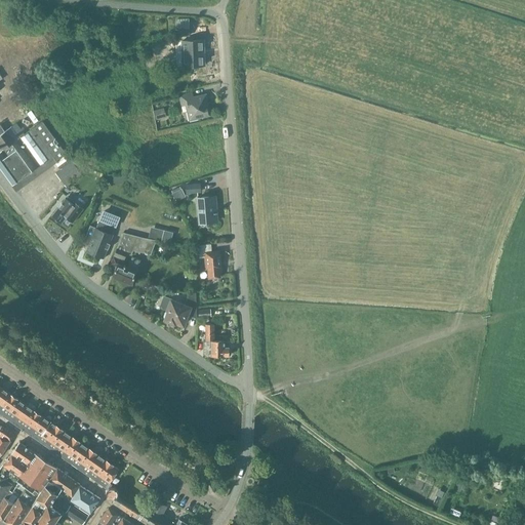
[(182,41),(183,67),(204,66),(203,41),(182,41)]
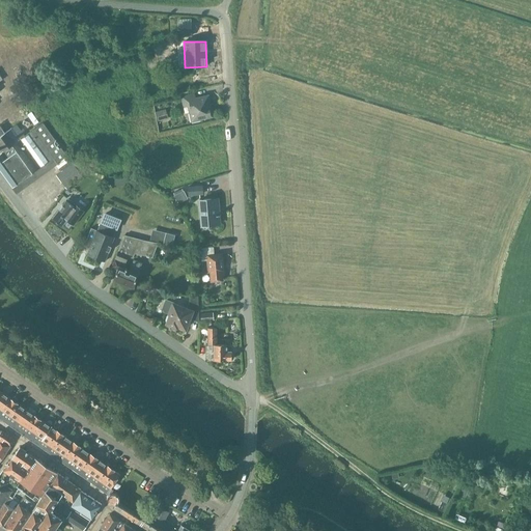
[(200,120),(199,118),(211,116),(206,99),(196,102),(194,95),(183,99),(185,108),(190,106),(192,113),(190,114),(192,122),(200,120)]
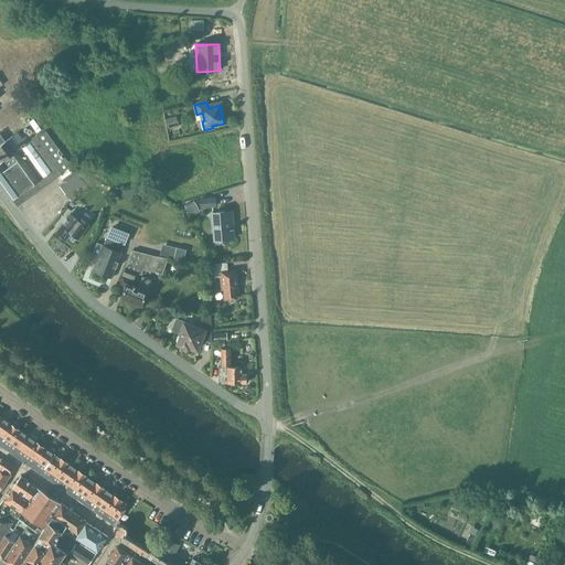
[(161,114),(148,118),(150,124),(163,119),(161,114)]
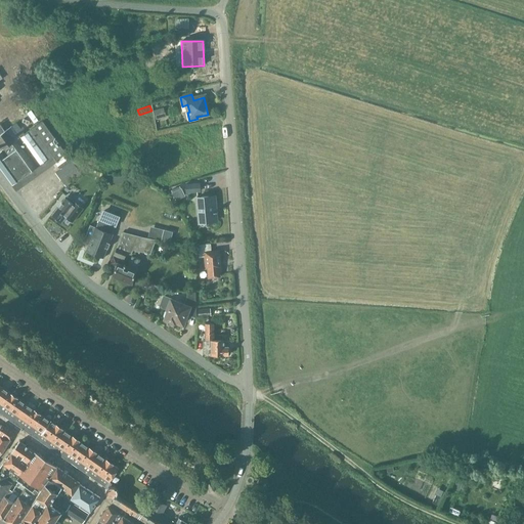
[(42,122),(25,134),(24,135),(15,124),(4,132),(0,125),(0,169),(15,190),(66,155),(42,122)]
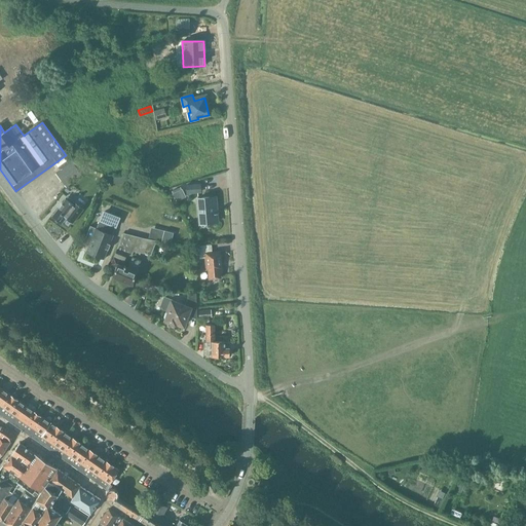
[(82,175),(71,161),(55,174),(59,179),(60,178),(64,182),(63,183),(66,188),(82,175)]
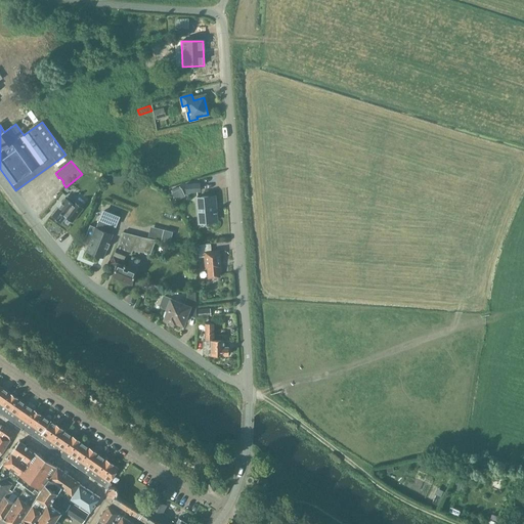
[(201,192),(200,183),(185,184),(185,193),(201,192)]
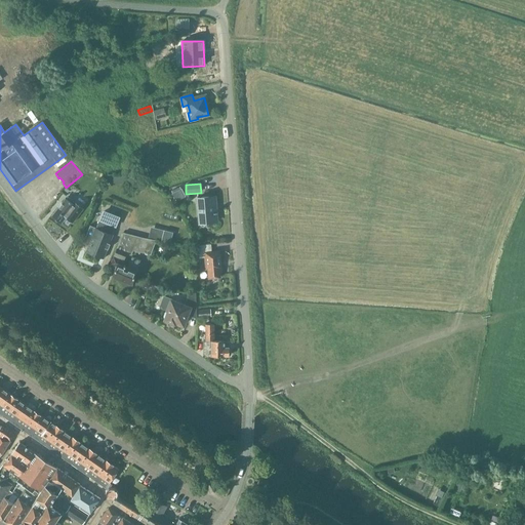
[(172,194),(175,201),(186,197),(182,189),(172,194)]
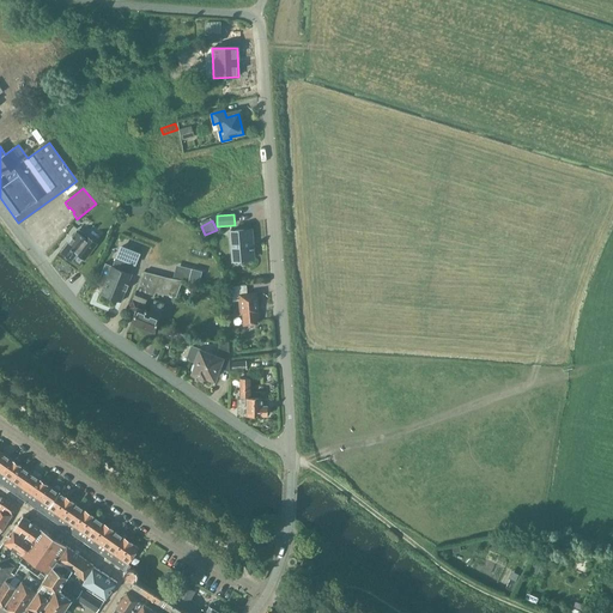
[(254,259),(252,230),(230,232),(232,261),(254,259)]
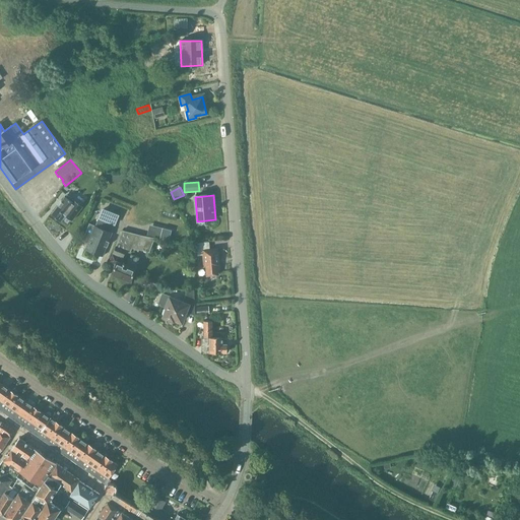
[(74,203),(70,200),(71,199),(67,196),(66,197),(65,197),(52,214),(60,221),(74,203)]
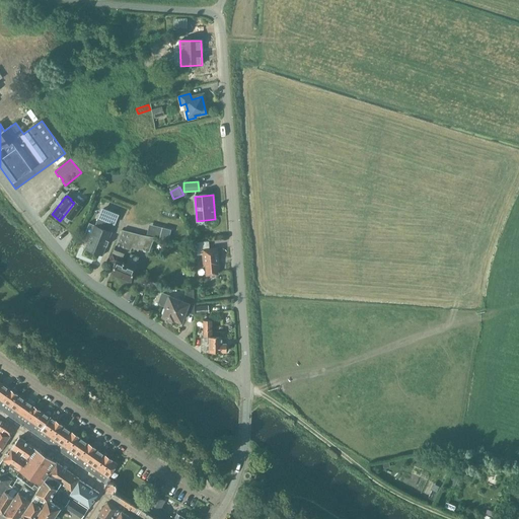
[(107,241),(110,233),(108,232),(112,224),(115,225),(119,214),(101,208),(97,218),(98,219),(96,224),(90,222),(90,221),(81,241),(87,243),(85,248),(101,255),(105,246),(106,246),(108,241),(107,241)]
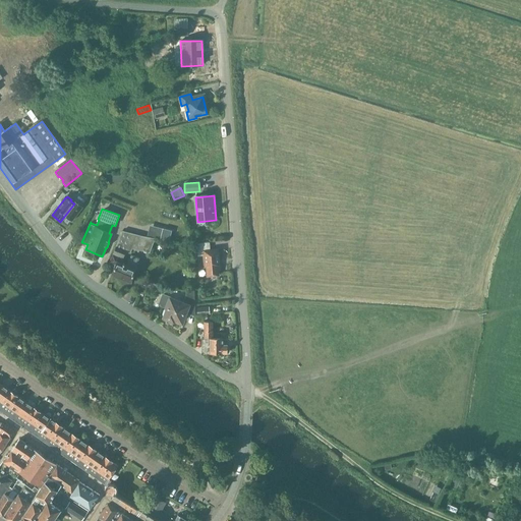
[(172,231),(163,228),(160,240),(169,242),(172,231)]
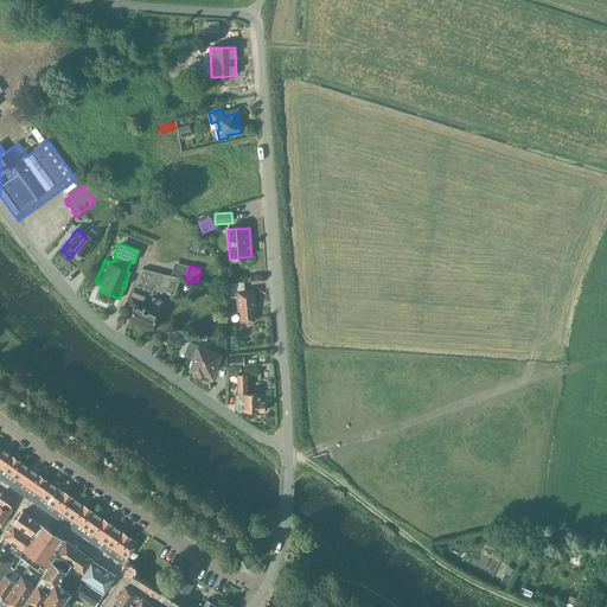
[(180,278),(171,276),(164,275),(142,269),(127,306),(134,308),(131,319),(152,328),(158,313),(163,301),(153,298),(147,310),(141,307),(146,294),(152,295),(153,291),(160,293),(160,294),(161,294),(161,292),(174,295),(180,278)]
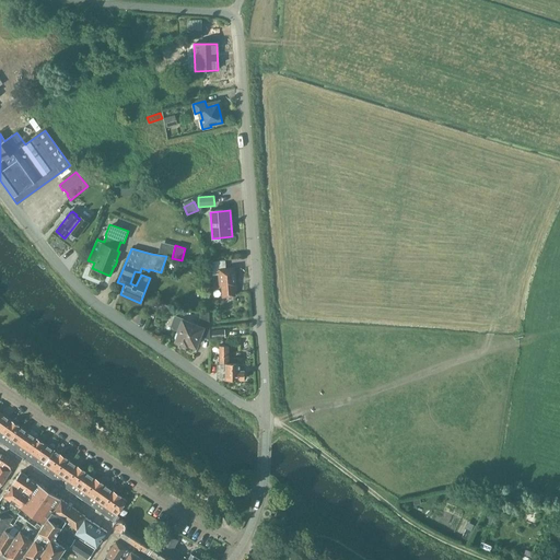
[(235,286),(234,268),(226,269),(225,260),(211,261),(212,276),(219,276),(220,287),(222,287),(223,298),(234,296),(233,287),(235,286)]
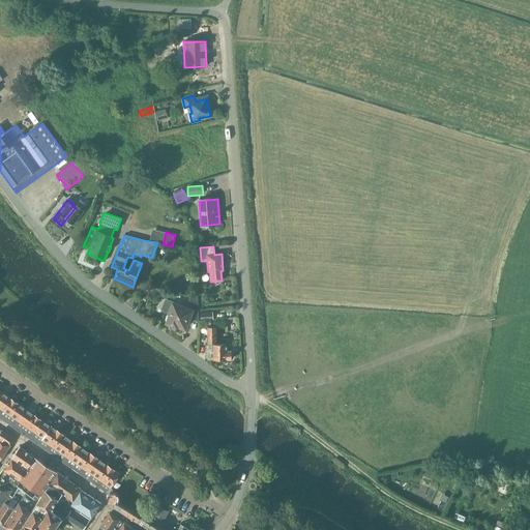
[(199,322),(198,294),(189,295),(189,300),(186,308),(173,302),(169,313),(170,313),(167,323),(168,323),(167,324),(169,325),(170,326),(172,327),(174,327),(174,326),(176,326),(176,325),(184,328),(189,318),(192,318),(198,318),(198,322),(199,322)]
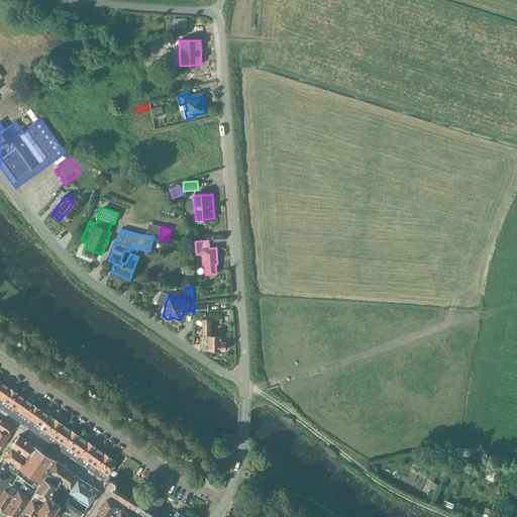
[(208,312),(207,305),(195,306),(196,313),(208,312)]
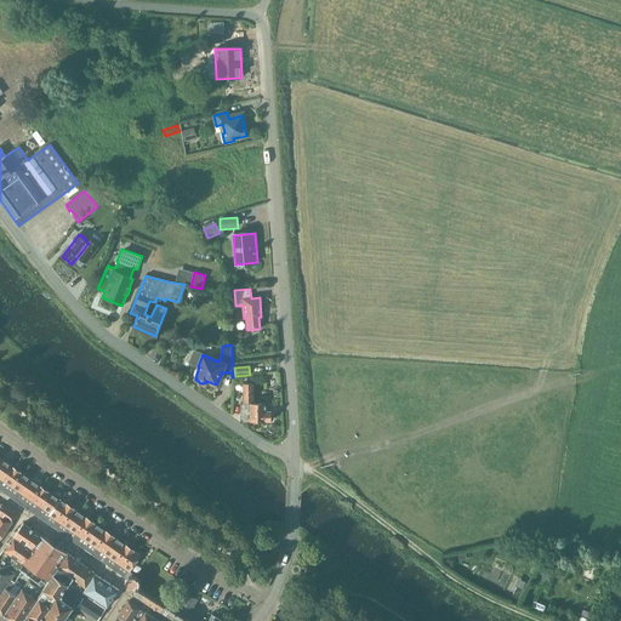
[(273,419),(273,414),(271,412),(271,411),(267,411),(267,408),(265,408),(265,403),(252,403),(252,383),(243,385),(243,403),(240,403),(240,412),(250,412),(250,422),(271,421),(271,420),(273,419)]
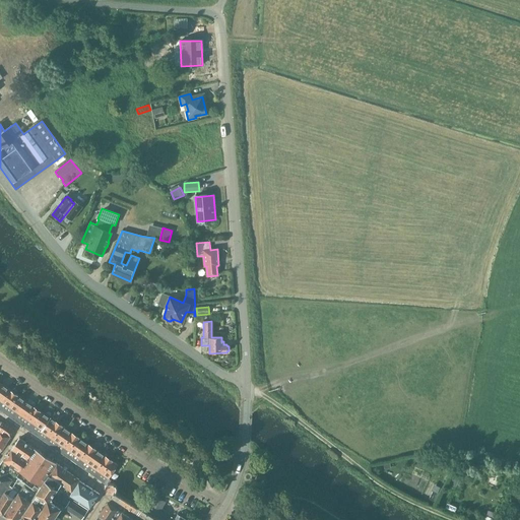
[(0,401),(8,389),(1,384),(0,384),(0,401)]
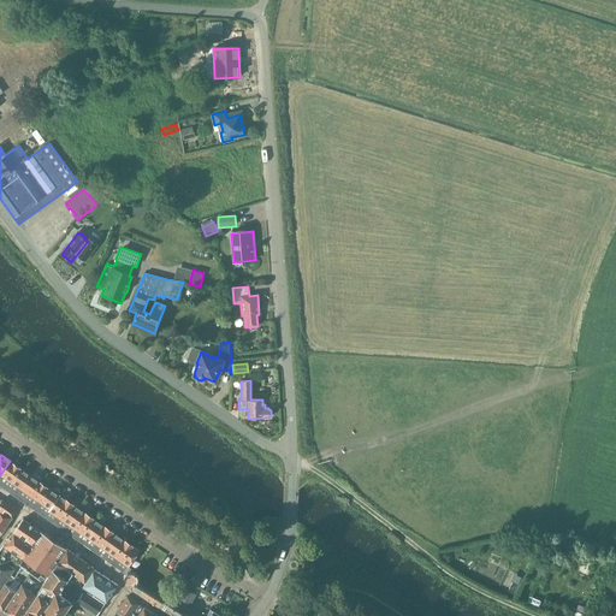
[(19,468),(10,461),(0,475),(0,480),(3,478),(10,483),(19,468)]
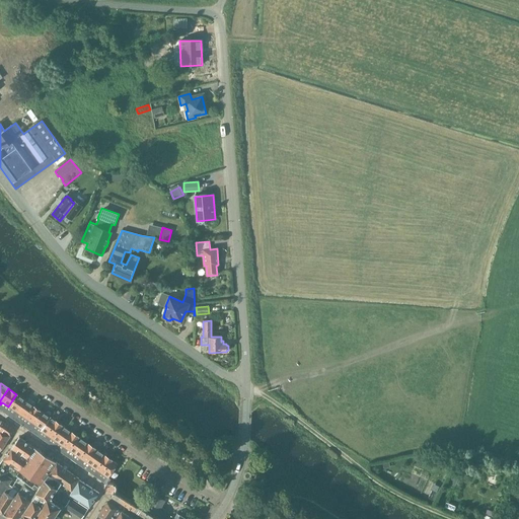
[(25,400),(16,394),(8,406),(14,411),(10,417),(12,418),(25,400)]
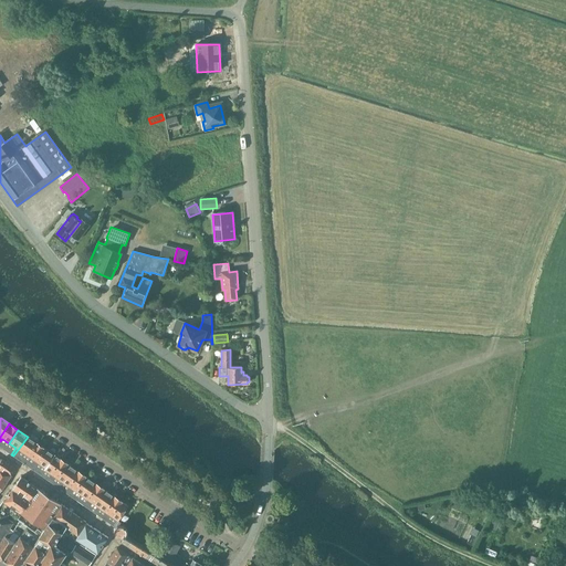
[(28,437),(13,456),(16,458),(20,451),(27,456),(35,442),(28,437)]
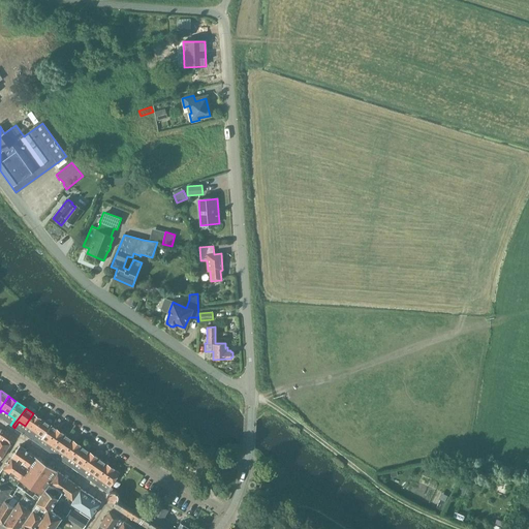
[(33,413),(25,426),(32,430),(27,437),(29,438),(42,419),(33,413)]
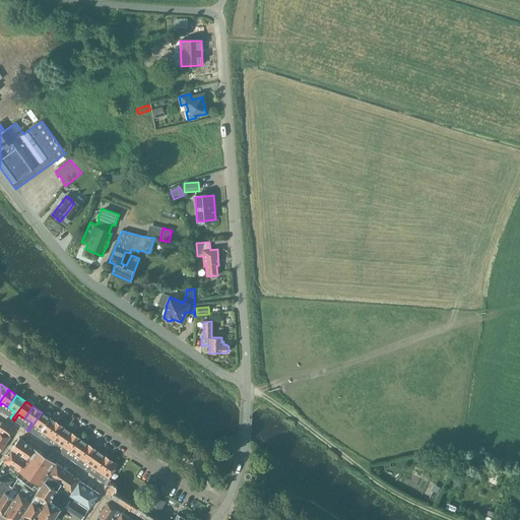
[(49,417),(42,412),(28,431),(30,432),(35,426),(41,430),(49,417)]
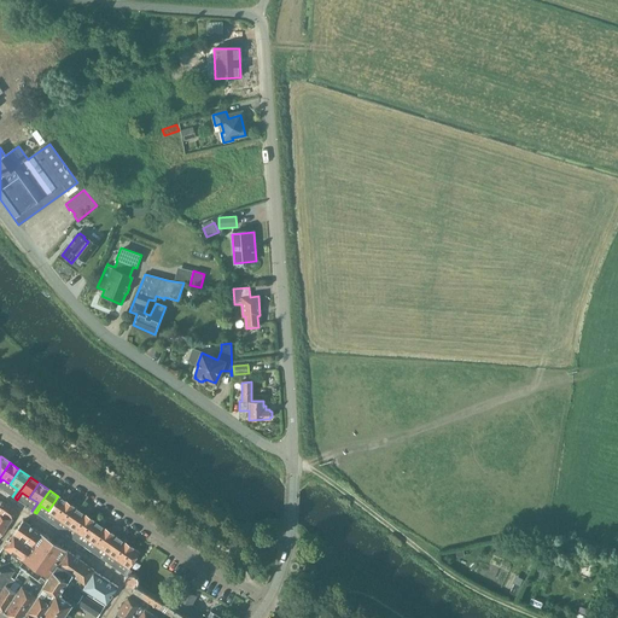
[(58,496),(48,511),(47,513),(58,520),(69,503),(58,496)]
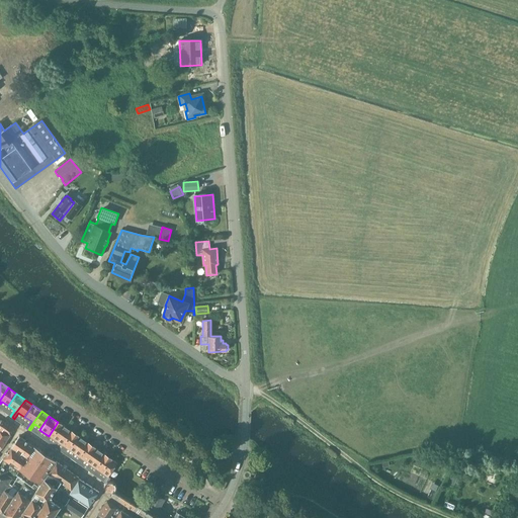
[(14,429),(2,421),(0,424),(0,430),(8,437),(14,429)]
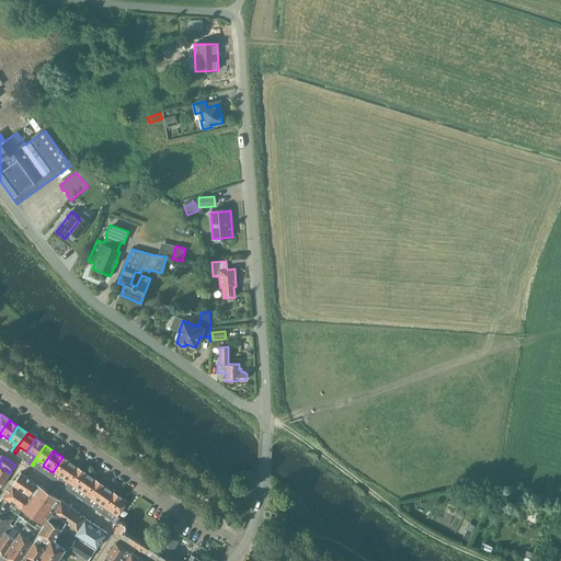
[(63,457),(53,472),(61,478),(71,464),(63,457)]
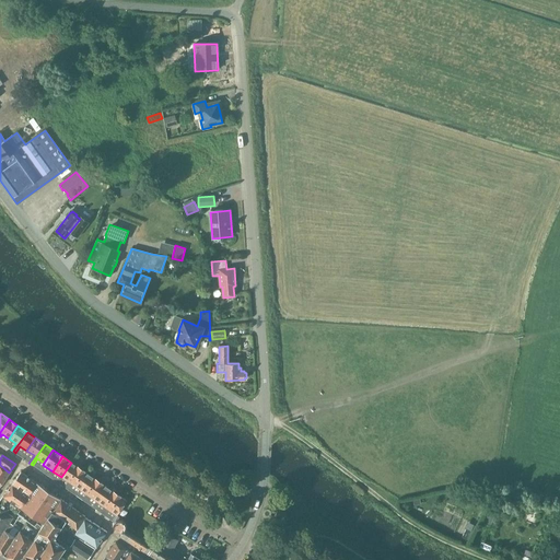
[(71,463),(61,477),(70,483),(80,469),(71,463)]
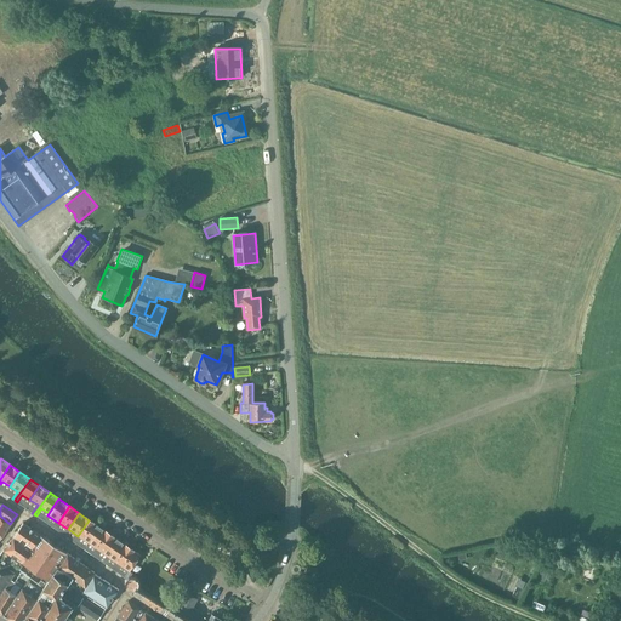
[(0,516),(0,536),(1,537),(10,525),(10,524),(0,516)]
